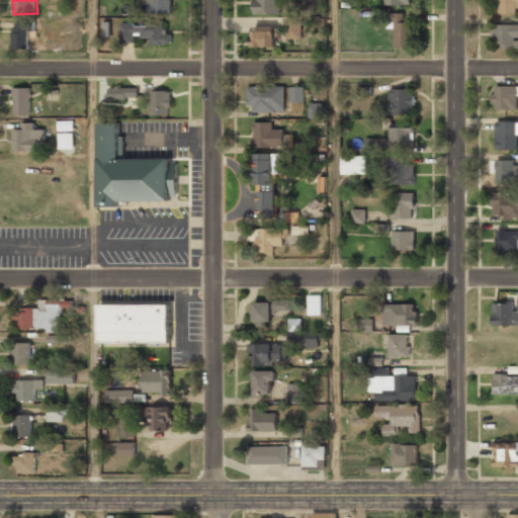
[(170,0),(147,0),(147,13),(170,14),(170,0)]
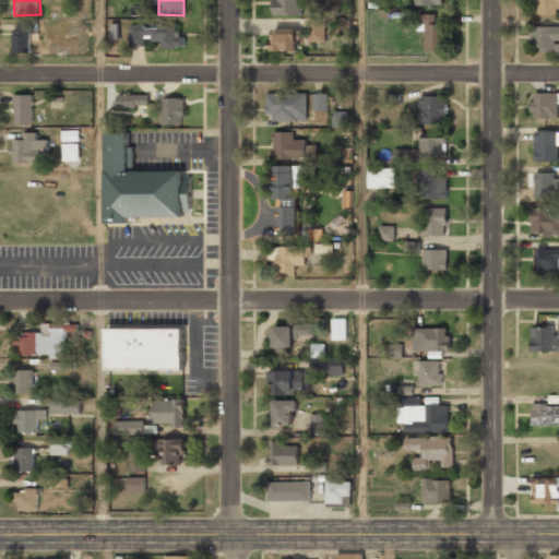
[(304,14),(302,0),(274,0),(275,15),(304,14)]
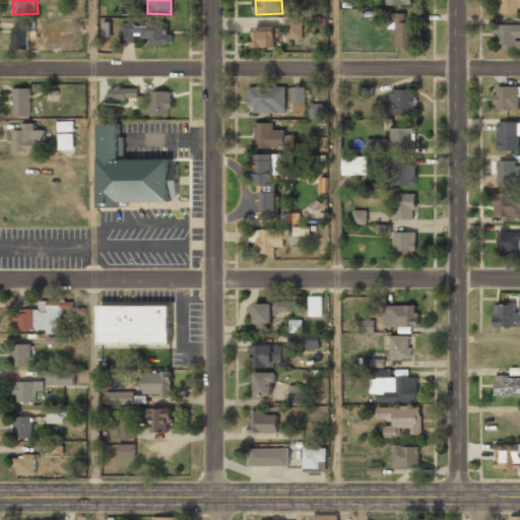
[(519,13),(518,8),(519,7),(519,0),(498,0),(499,13),(519,13)]
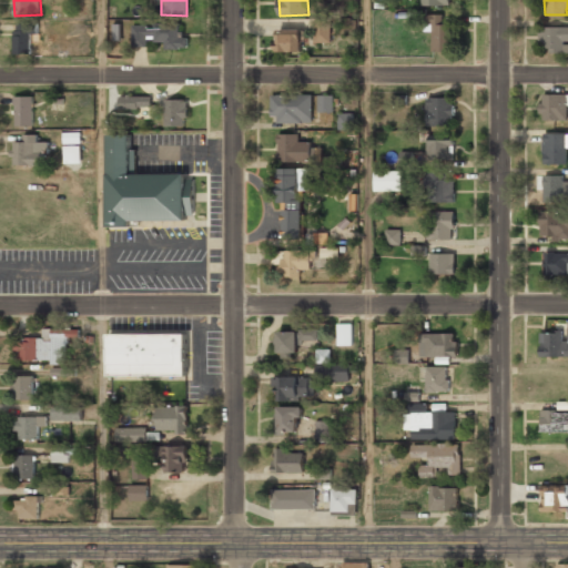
[(432,31),(432,51),(449,51),(450,24),(444,24),(444,14),(425,14),(425,31),(432,31)]
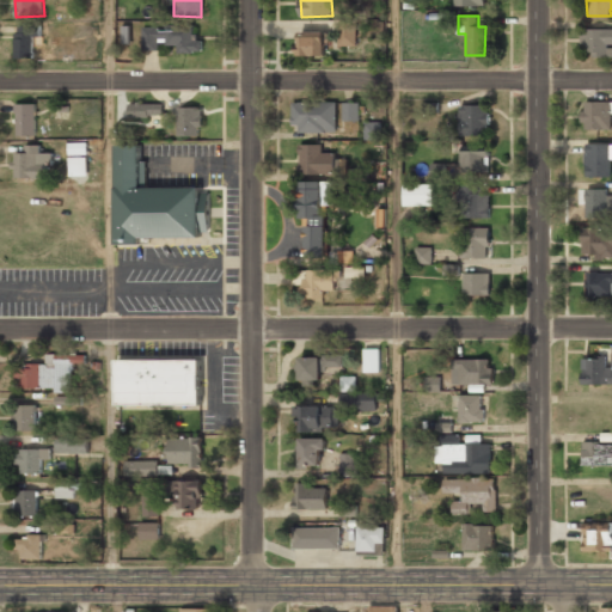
[(338,46),(356,46),(356,22),(338,22),(338,46)]
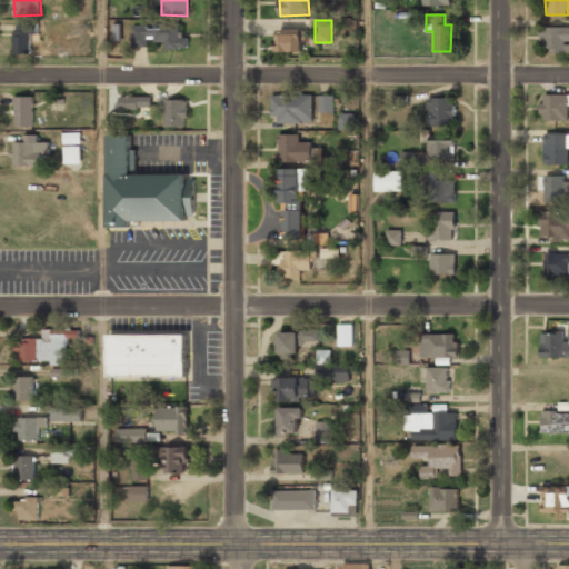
[(31,55),(31,35),(38,35),(38,23),(15,23),(15,53),(31,55)]
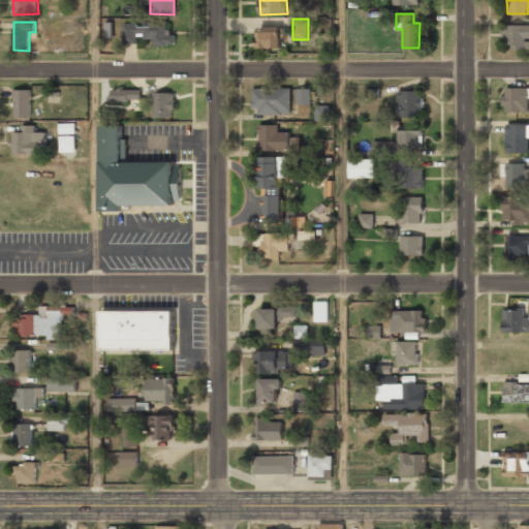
[(123,43),(137,43),(137,38),(154,38),(154,45),(176,45),(176,31),(167,31),(167,22),(144,22),(144,24),(123,24),(123,43)]
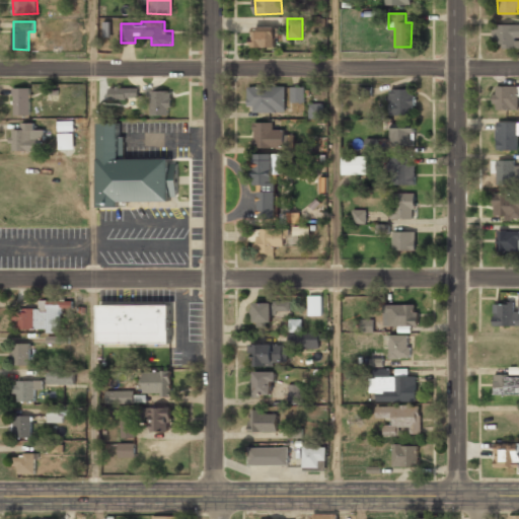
[(518,48),(518,24),(495,25),(496,49),(518,48)]
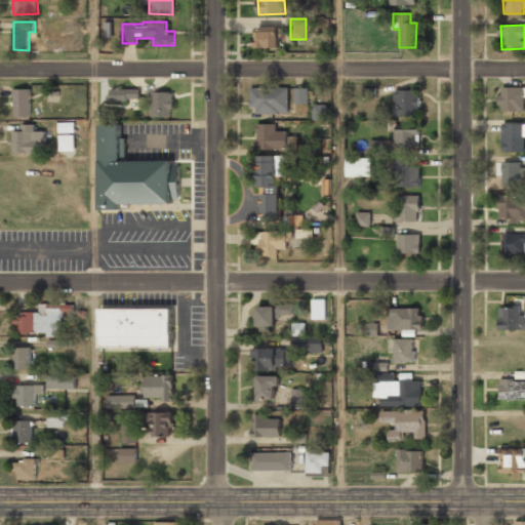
[(279,32),(255,31),(255,47),(279,48),(279,32)]
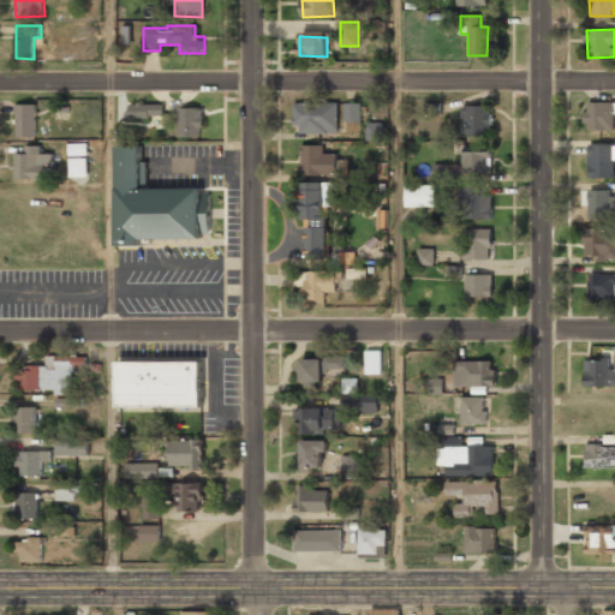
[(296,102),(296,133),(339,132),(338,101),(296,102)]
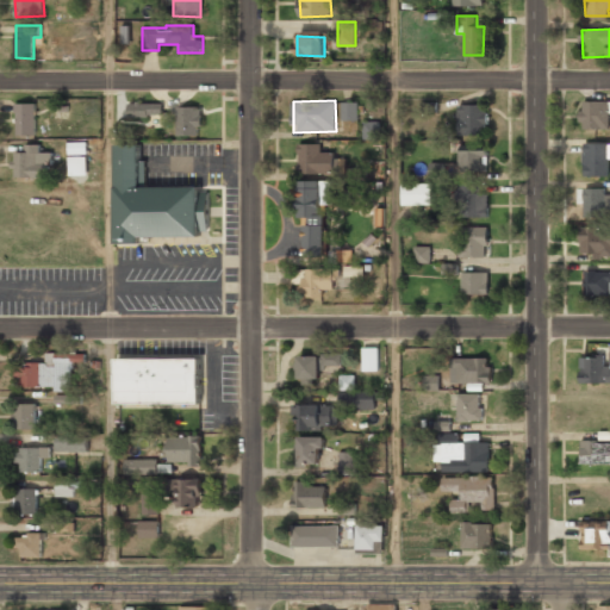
[(582,129),(609,129),(609,112),(609,100),(582,101),(582,129)]
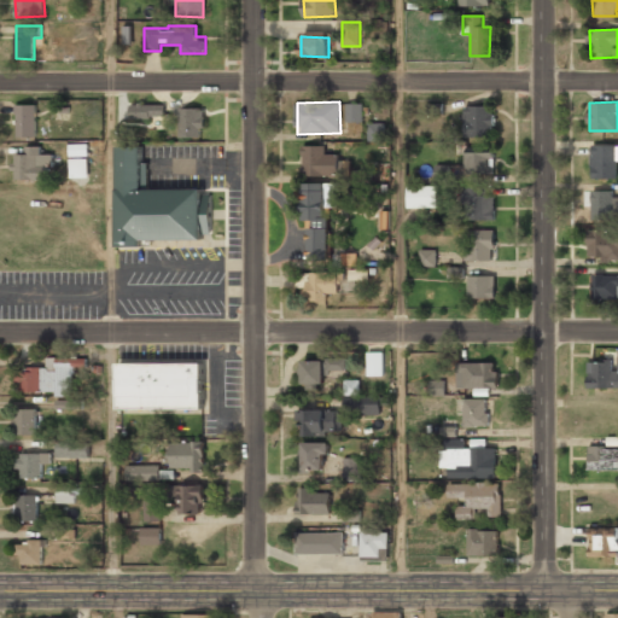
[(363,104),(347,103),(347,121),(363,121),(363,104)]
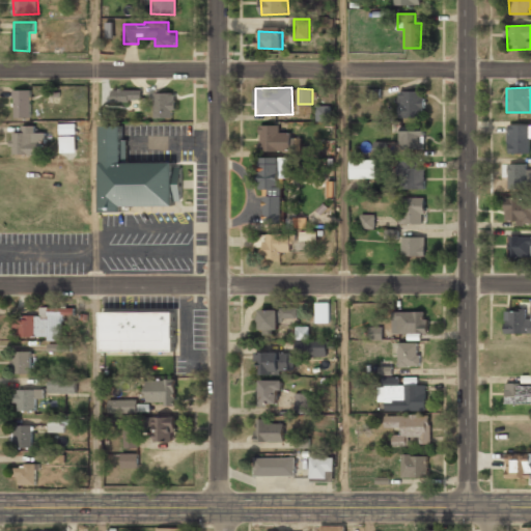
[(31,89),(15,90),(15,118),(32,117),(31,89)]
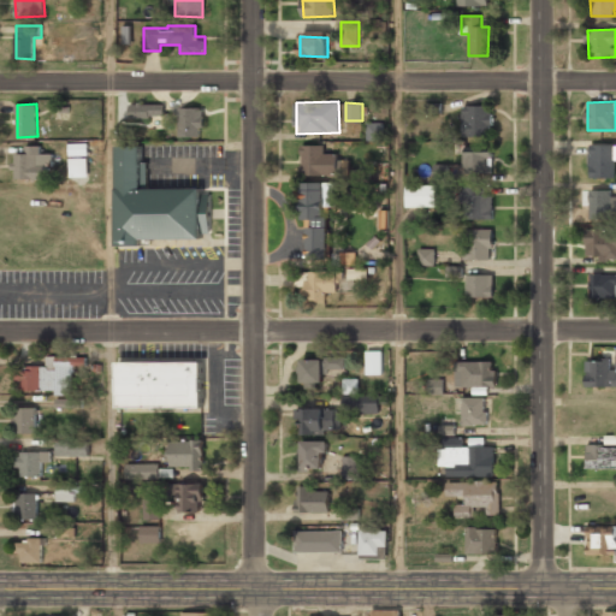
[(165,104),(129,105),(129,117),(165,117),(165,104)]
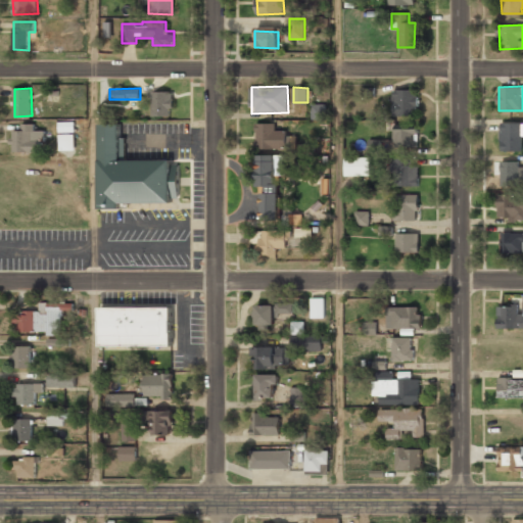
[(393,90),(393,116),(418,115),(417,89),(393,90)]
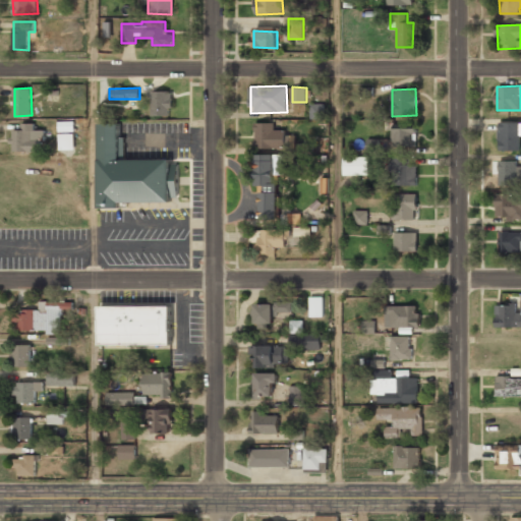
[(152,116),(171,115),(171,91),(152,91),(152,116)]
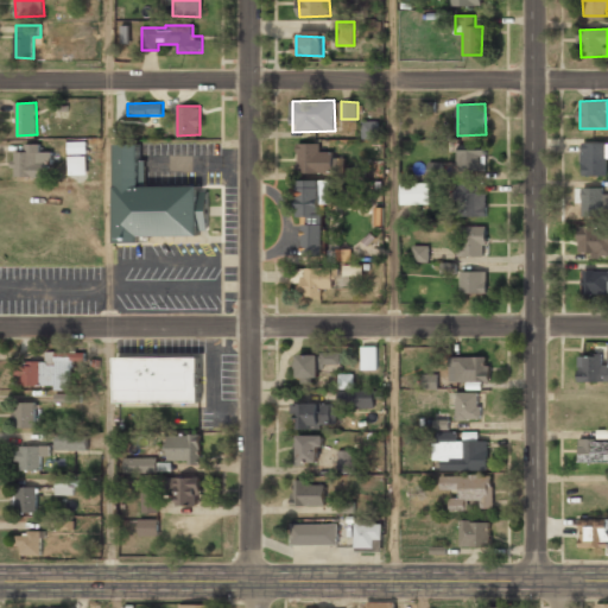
[(361,139),(379,139),(379,121),(362,121),(361,139)]
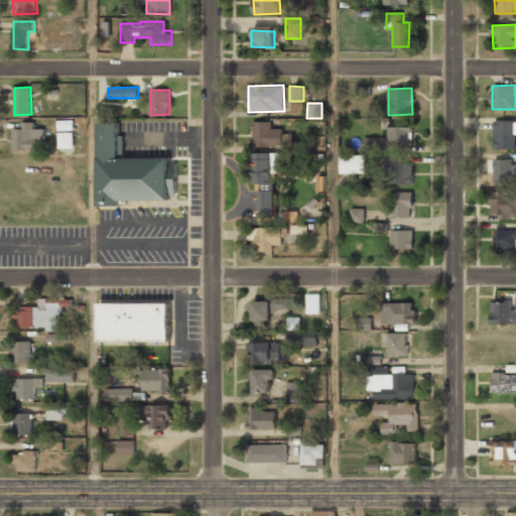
[(73,120),(57,120),(57,130),(74,130),(73,120)]
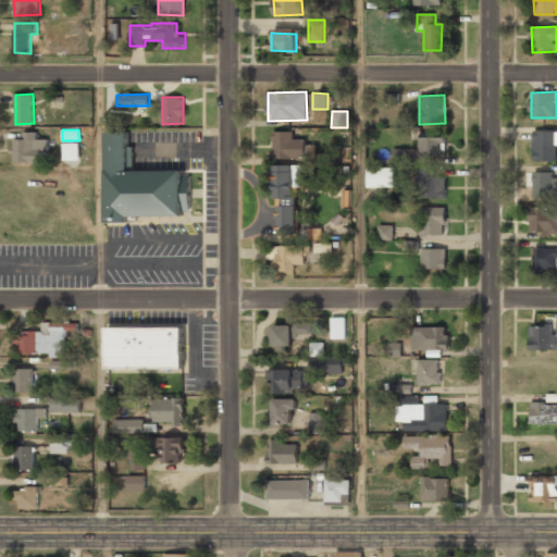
[(555,131),(532,131),(533,161),(556,160),(555,131)]
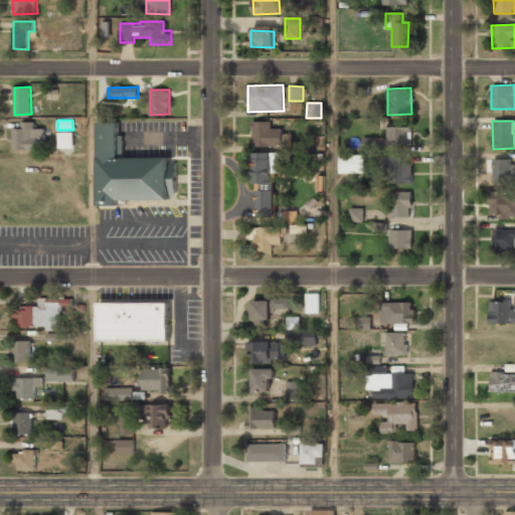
[(34,122),(21,122),(21,129),(12,129),(12,149),(42,150),(43,129),(34,129),(34,122)]
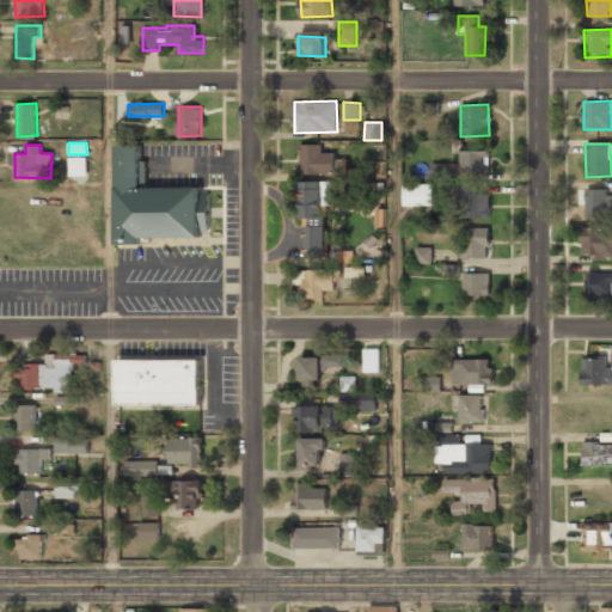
[(490,146),(461,145),(460,172),(489,172),(490,146)]
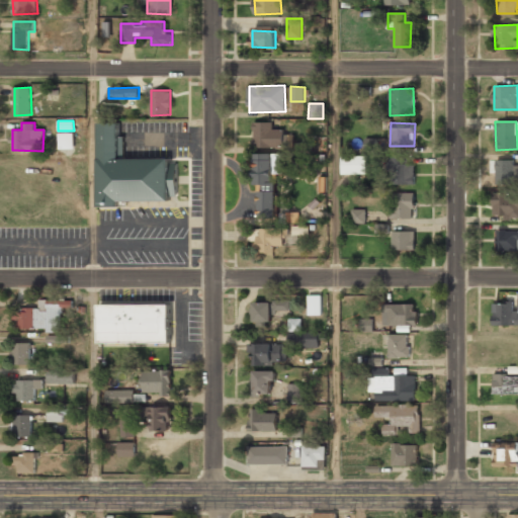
[(96,123),(97,203),(170,202),(170,159),(119,160),(118,123),(96,123)]
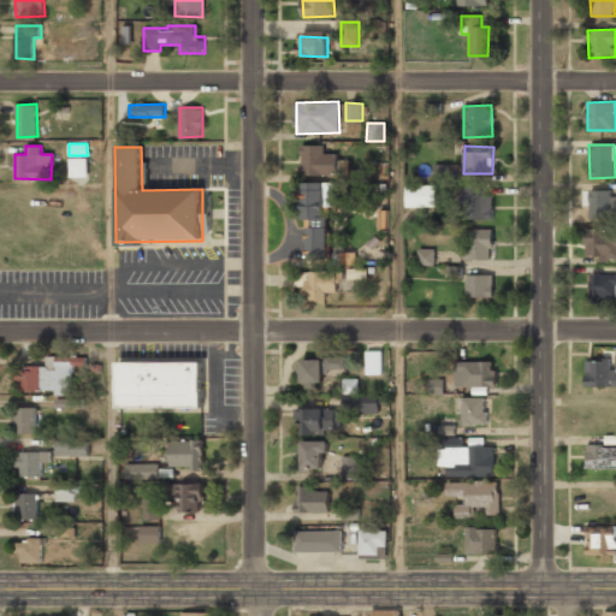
[(88,177),(87,158),(69,159),(70,177),(88,177)]
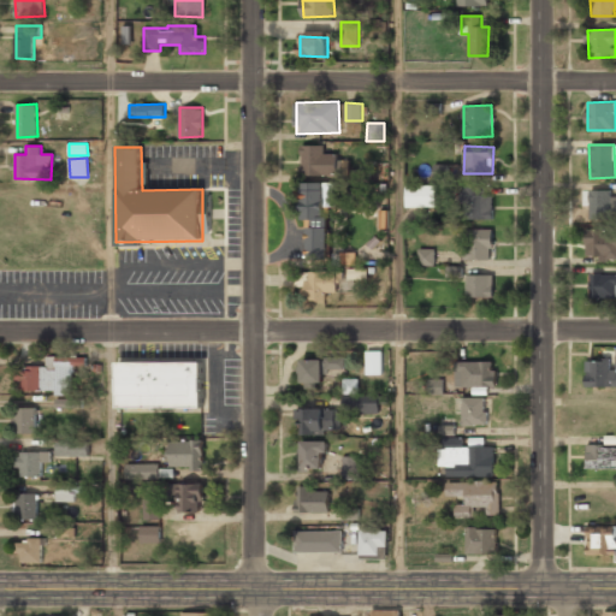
[(448,181),(450,166),(437,164),(434,178),(448,181)]
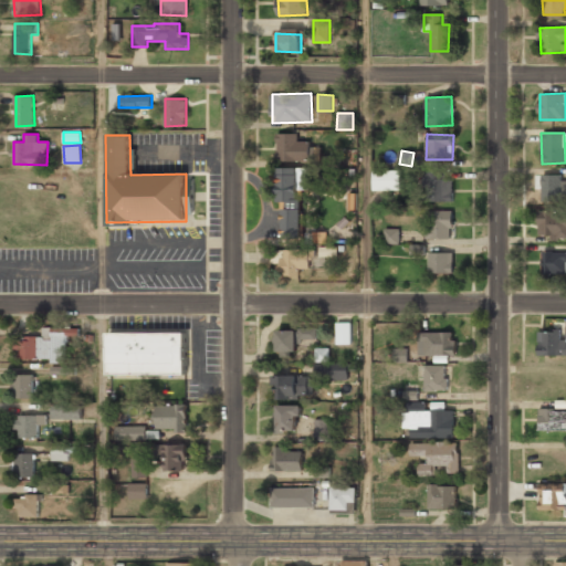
[(301,239),(302,168),(281,168),(280,238),(301,239)]
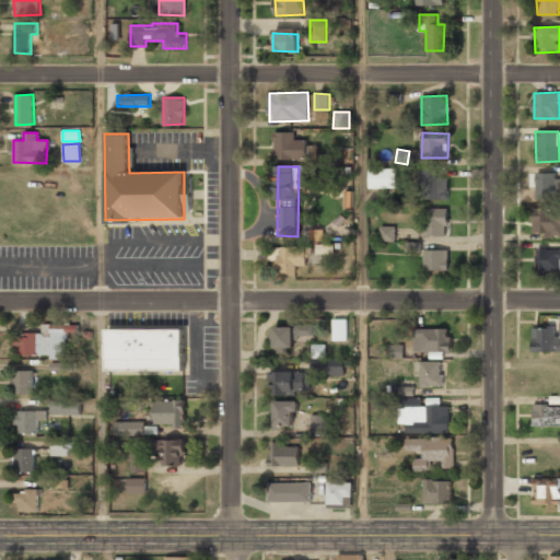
[(369,168),(369,188),(397,188),(397,168),(369,168)]
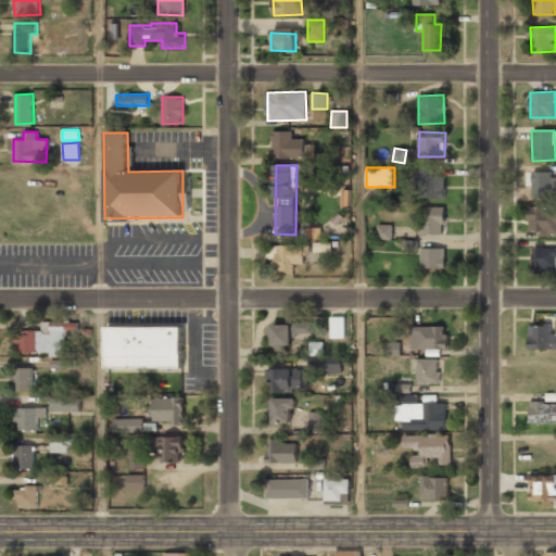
[(438,167),(417,167),(417,198),(445,198),(445,176),(438,176),(438,167)]
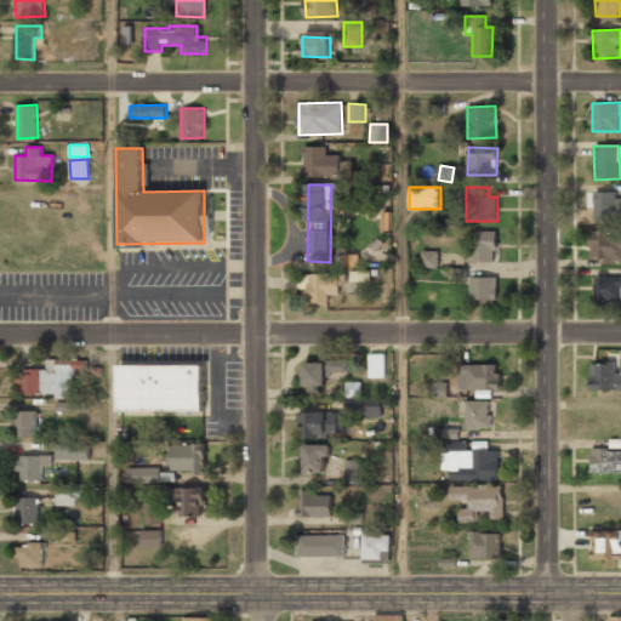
[(596,191),(594,218),(617,220),(619,192),(596,191)]
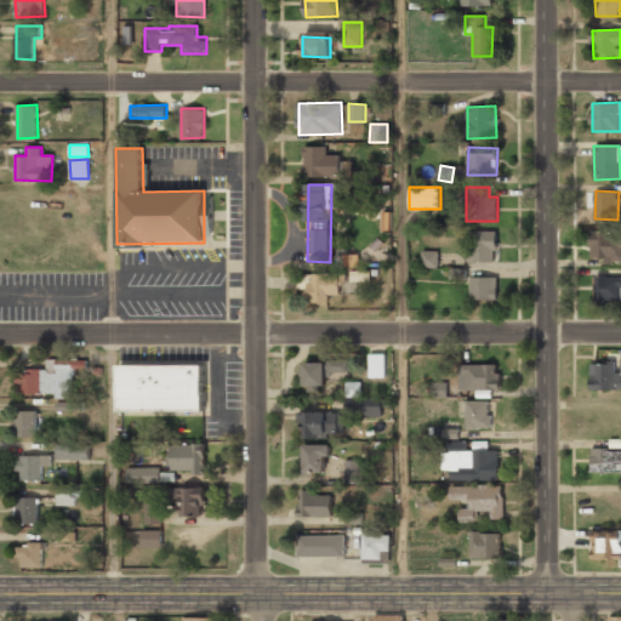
[(497,232),(469,231),(468,261),(496,262),(497,232)]
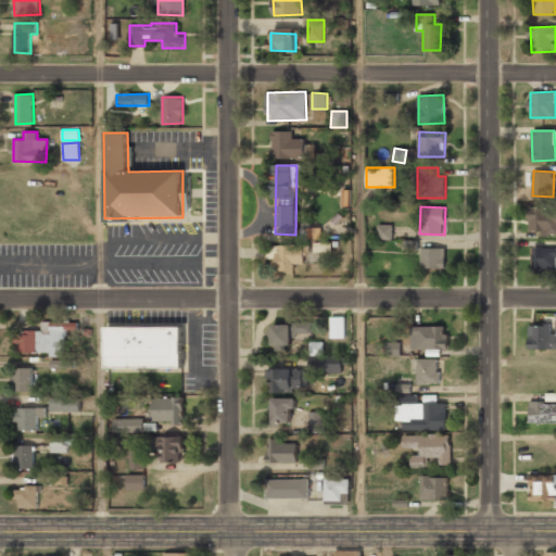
[(555,206),(529,207),(529,231),(540,230),(540,236),(555,235),(555,206)]
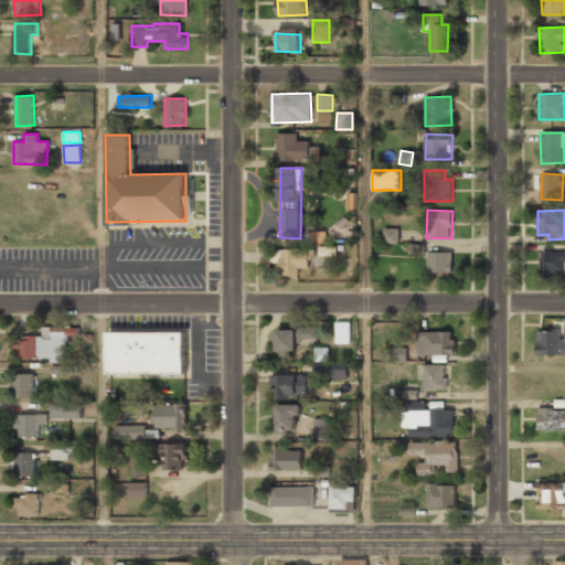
[(400,228),(384,227),(383,243),(398,244),(400,228)]
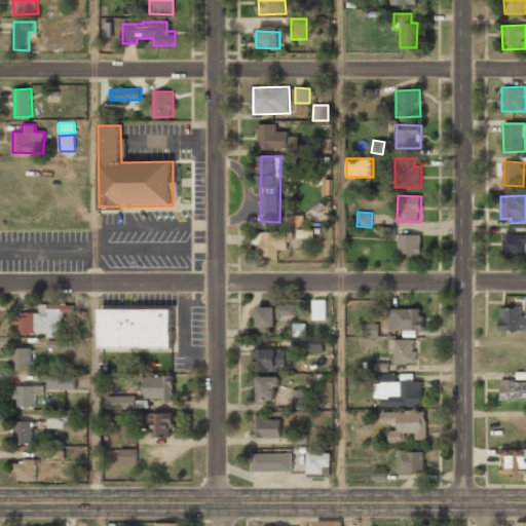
[(287,216),(287,226),(304,226),(304,216),(287,216)]
